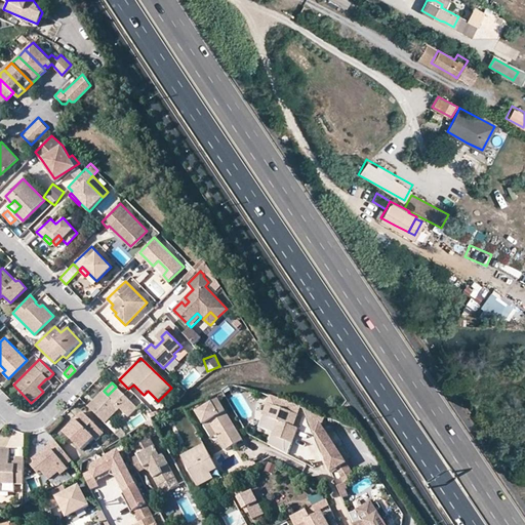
[(88,406),(105,423),(120,408),(128,415),(137,408),(116,387),(108,395),(104,391),(88,406)]
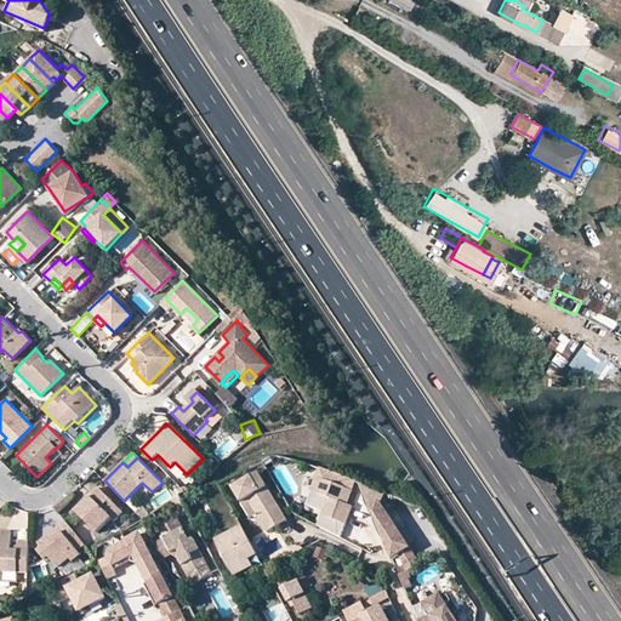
[(244,505),(250,501),(260,517),(269,534),(289,523),(261,476),(235,489),(244,505)]
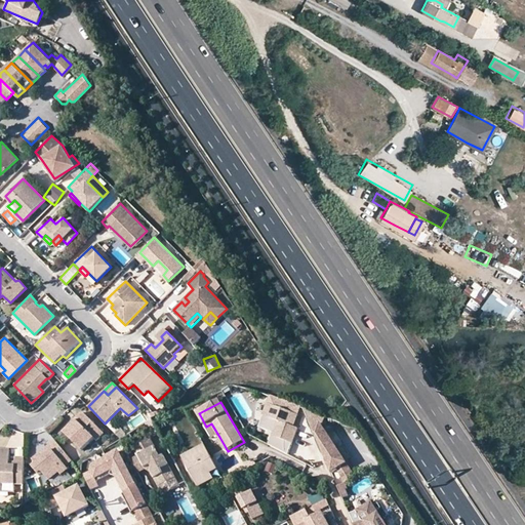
[(295,412),(269,402),(264,413),(278,419),(273,434),(293,441),(299,427),(294,425),(291,423),(295,412)]
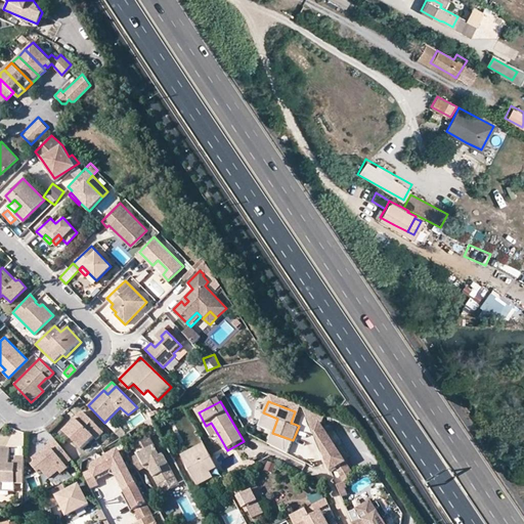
[(75,418),(76,420),(63,432),(80,449),(93,437),(95,439),(102,432),(82,410),(75,418)]
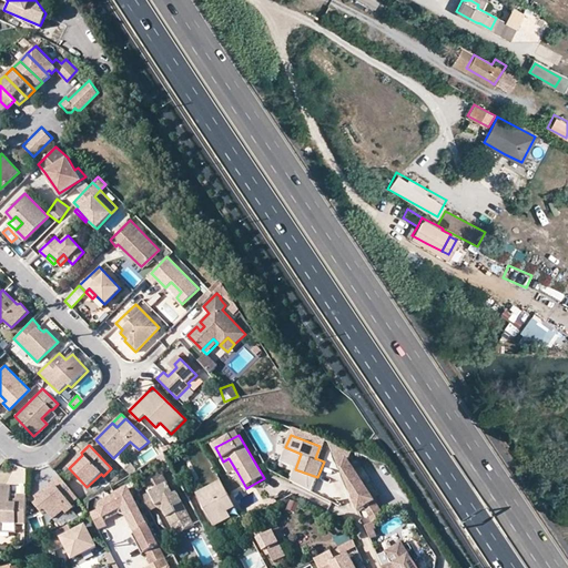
[(81,453),(80,452),(67,466),(69,468),(82,455),(81,453)]
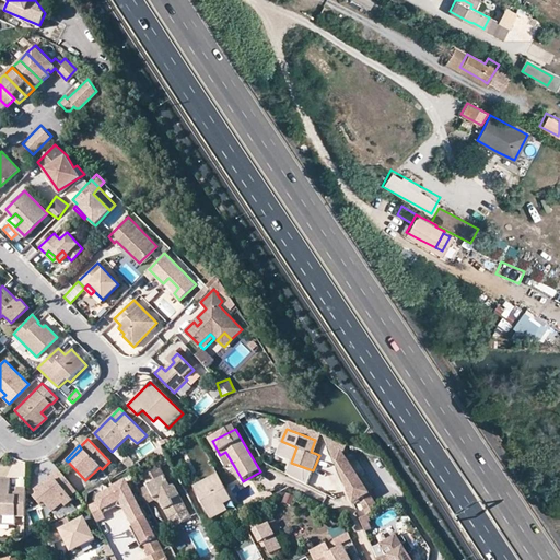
[(353,470),(356,468),(343,450),(334,454),(351,497),(353,501),(361,498),(368,513),(371,511),(381,504),(358,471),(356,474),(353,470)]
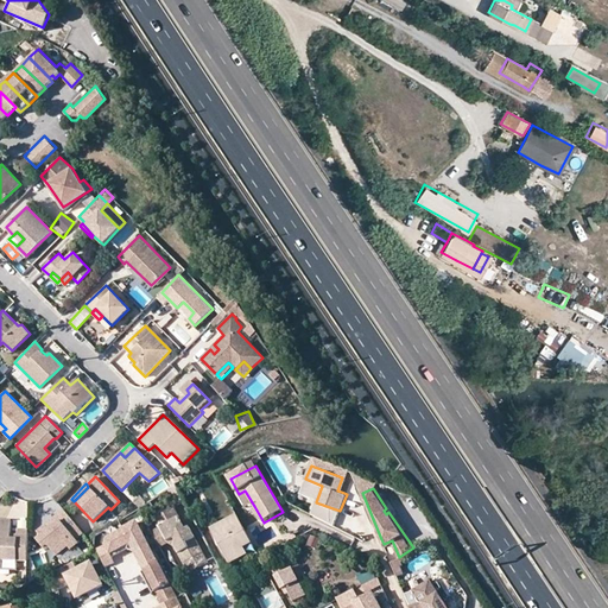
[(146,502),(139,494),(132,501),(138,507),(146,502)]
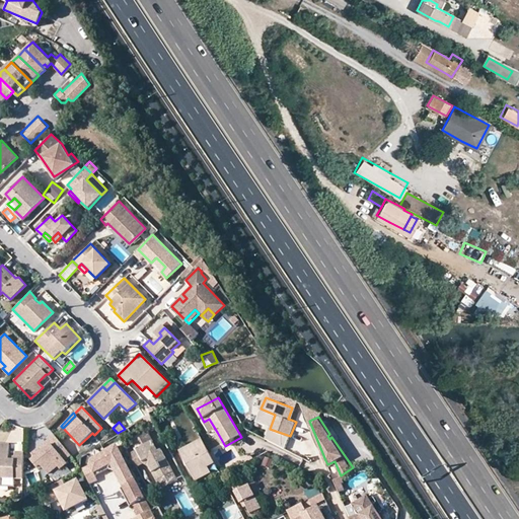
[(53,433),(44,441),(47,445),(50,443),(48,440),(55,435),(53,433)]
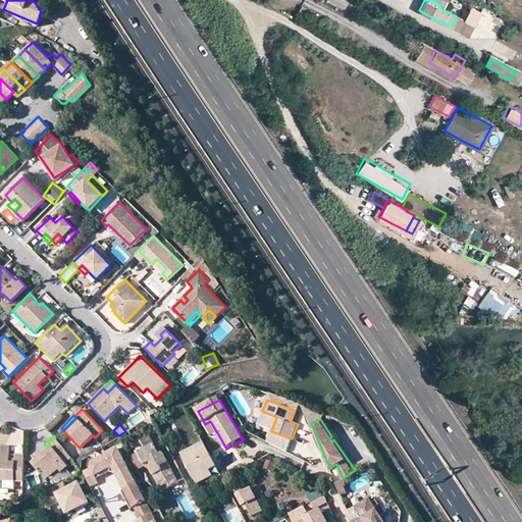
[(169,486),(178,482),(162,453),(159,455),(148,435),(133,444),(145,465),(150,463),(155,464),(153,470),(160,483),(166,480),(169,486)]
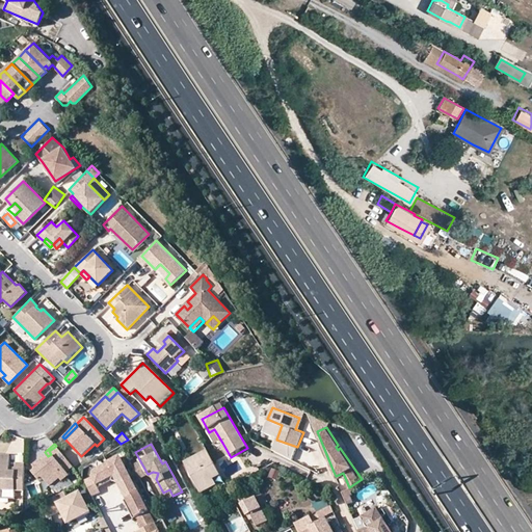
[(49,451),(51,454),(48,456),(45,452),(31,462),(34,467),(31,469),(38,478),(42,476),(47,483),(58,475),(60,478),(67,473),(63,470),(71,464),(56,446),(49,451)]
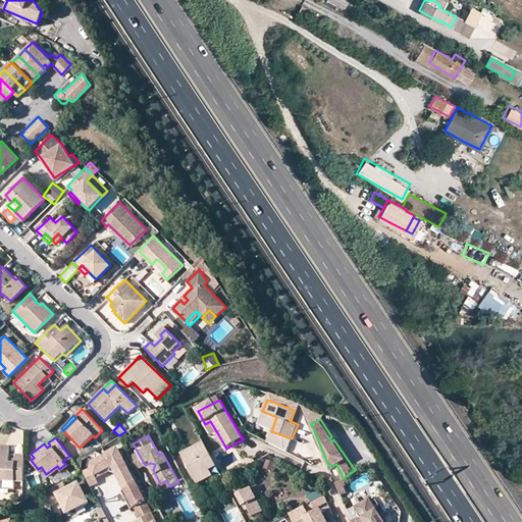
[(14,459),(13,462),(8,461),(8,458),(9,446),(0,444),(0,485),(0,480),(10,480),(21,480),(22,459),(14,459)]
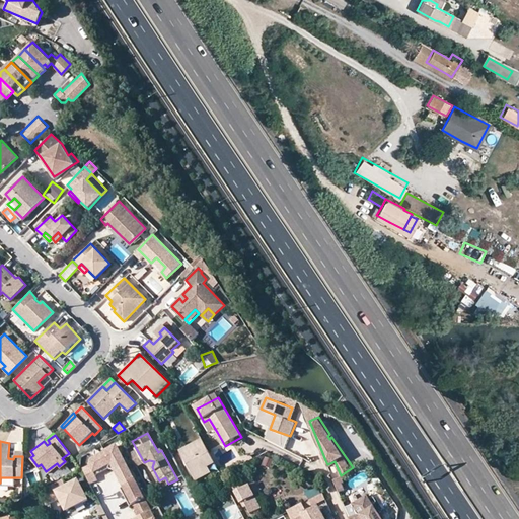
[(207,468),(215,464),(203,442),(180,454),(197,484),(205,479),(201,471),(207,468)]
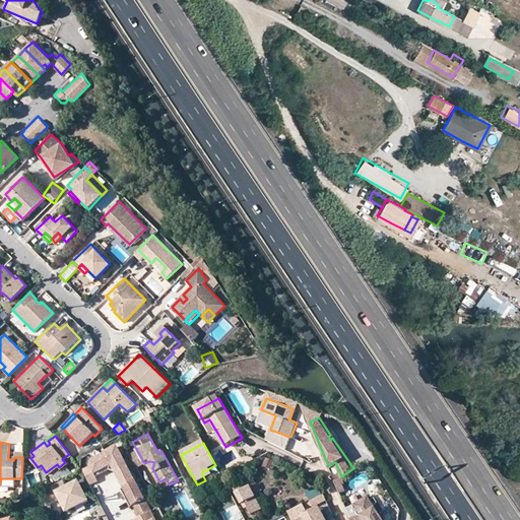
[(115,476),(124,490),(135,483),(126,467),(116,473),(115,476)]
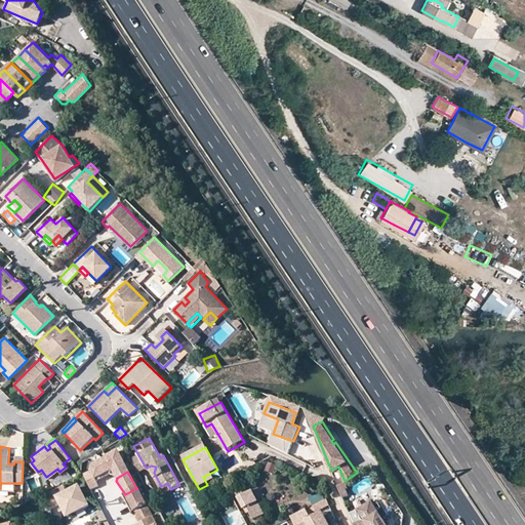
[(209,474),(203,477),(207,485),(213,481),(209,474)]
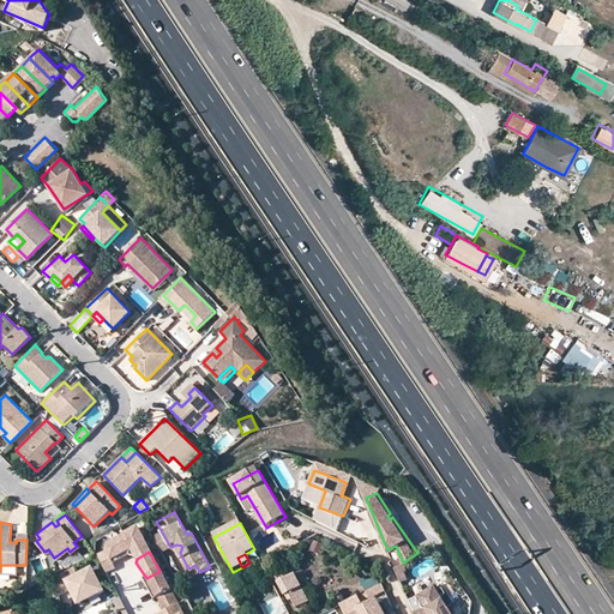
[(73,563),(58,572),(60,591),(72,585),(80,600),(106,585),(92,564),(79,571),(73,563)]
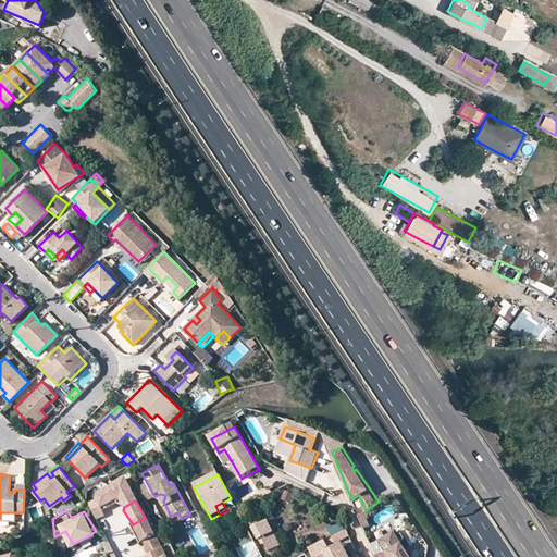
[(357,514),(362,529),(371,524),(366,510),(357,514)]
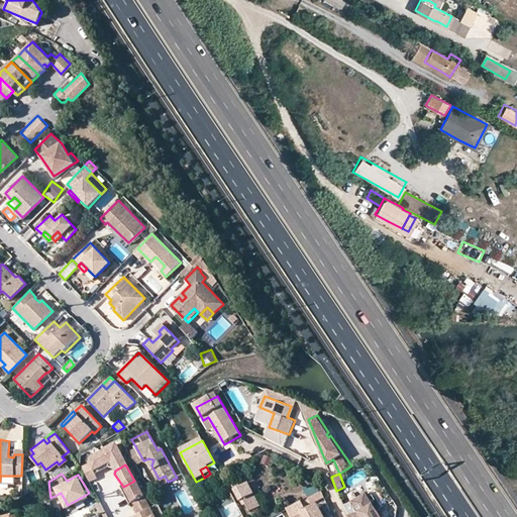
[(144,497),(134,481),(123,487),(132,504),(144,497)]
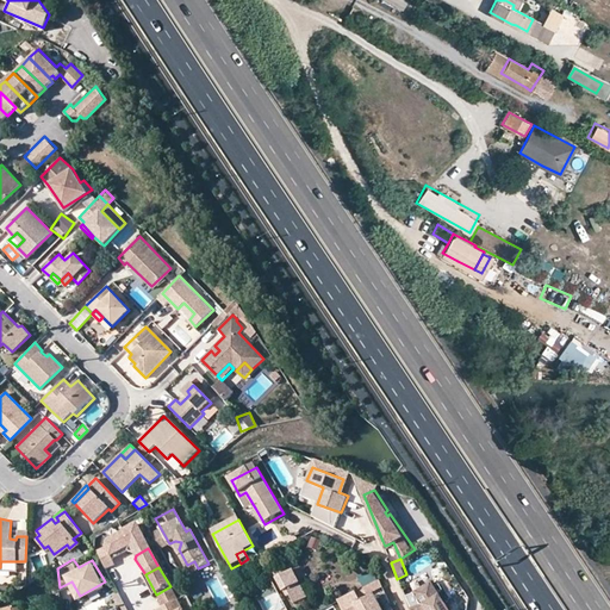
[(279,567),(273,571),(286,597),(291,595),(296,604),(307,598),(300,584),(293,571),(285,576),(279,567)]
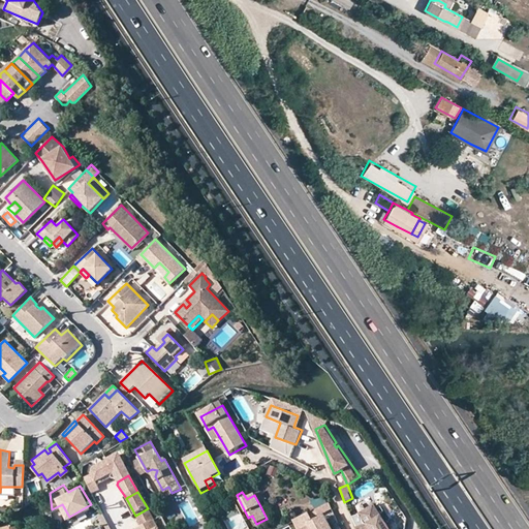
[(260,506),(267,503),(260,492),(254,495),(260,506)]
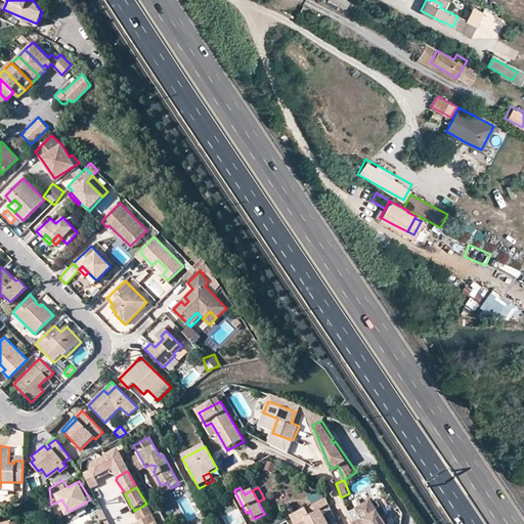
[(315,490),(307,494),(311,503),(319,498),(315,490)]
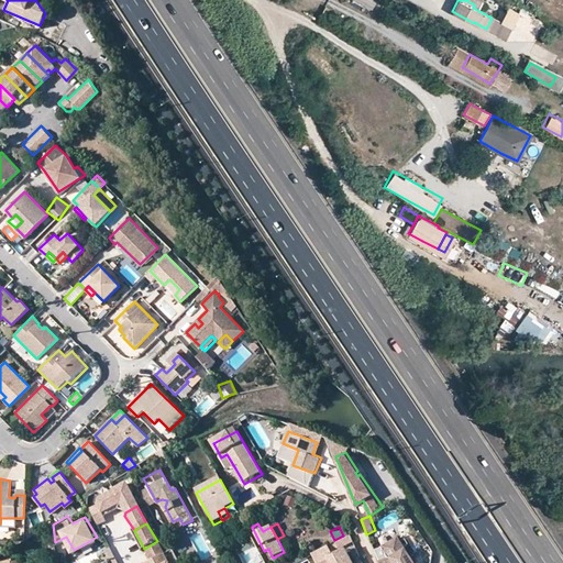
[(144,549),(134,530),(131,531),(142,551),(144,549)]
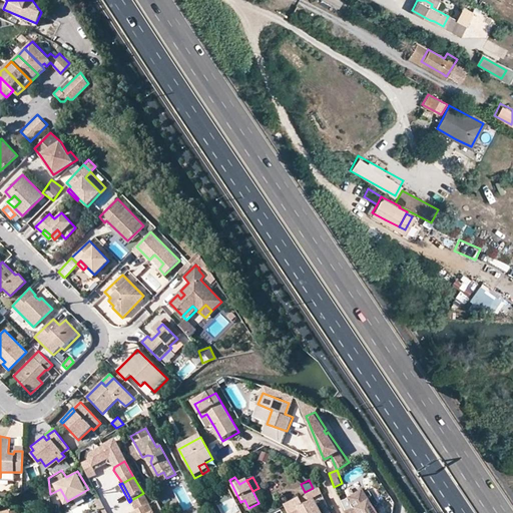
[(321,488),(308,495),(311,500),(323,494),(321,488)]
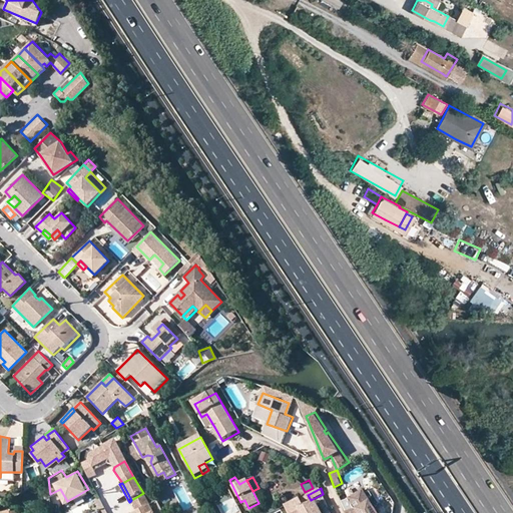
[(380,512),(364,489),(349,497),(342,500),(347,512),(380,512)]
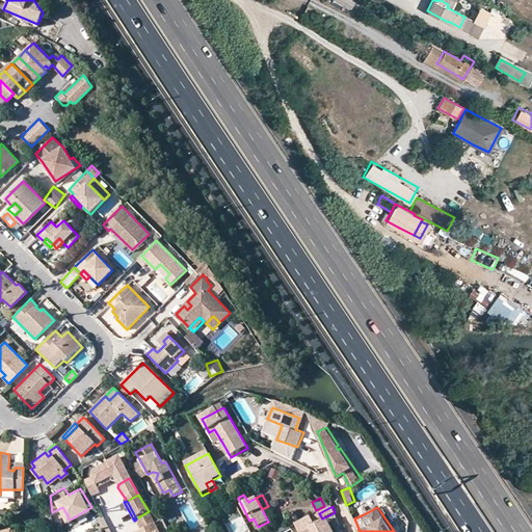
[(222,517),(230,531),(245,531),(247,531),(237,510),(222,517)]
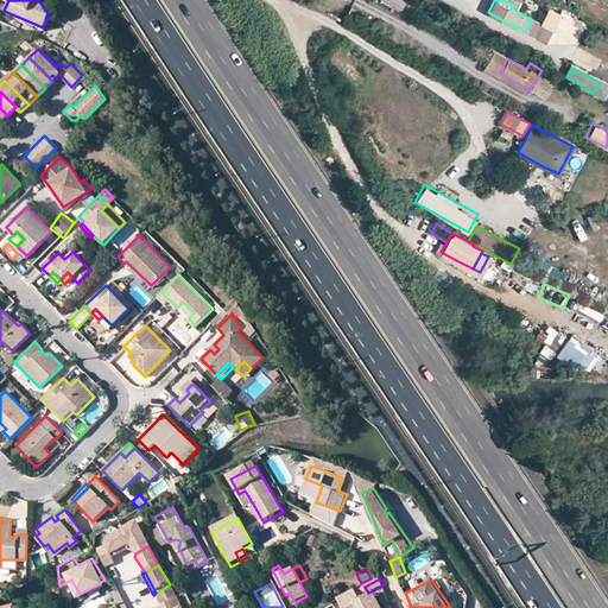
[(469,594),(464,586),(453,594),(462,607),(466,607),(467,607),(469,594)]
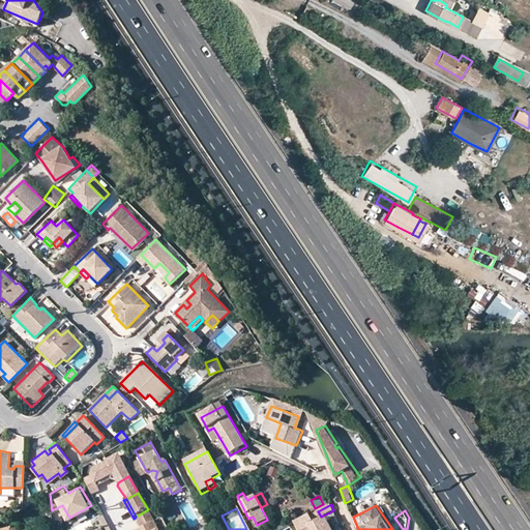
[(334,529),(327,517),(317,523),(312,514),(294,523),(297,529),(334,529)]
